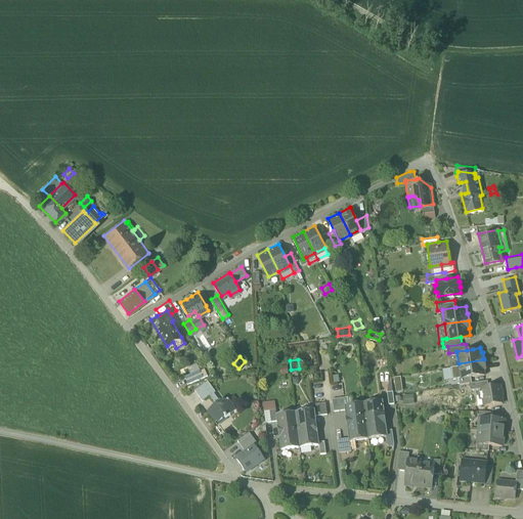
[(484,362),(484,359),(459,363),(450,364),(452,377),(459,376),(461,376),(470,374),(484,372),(483,366),(484,366),(485,366),(485,365),(484,362)]
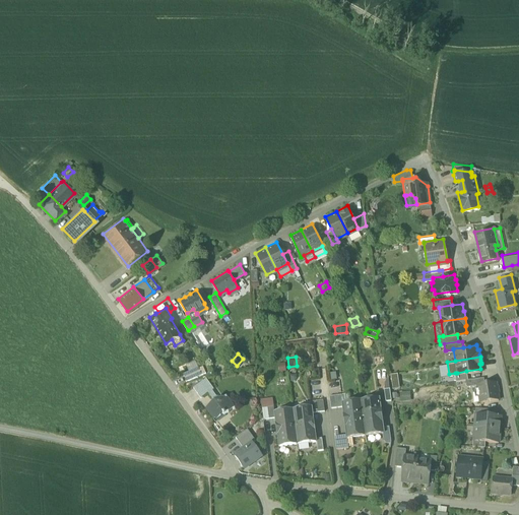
[(189,370),(198,365),(195,358),(185,362),(189,370)]
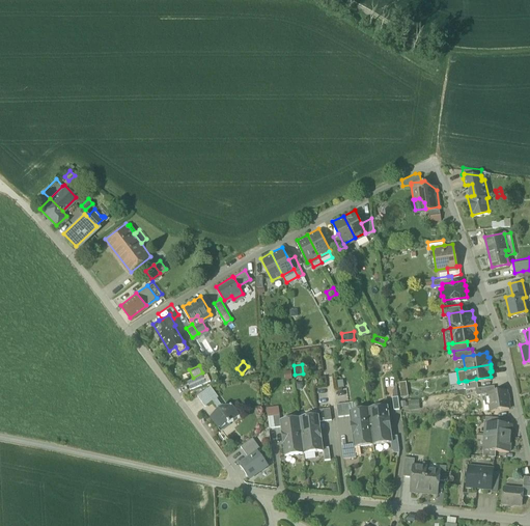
[(290,367),(283,368),(284,377),(291,376),(290,367)]
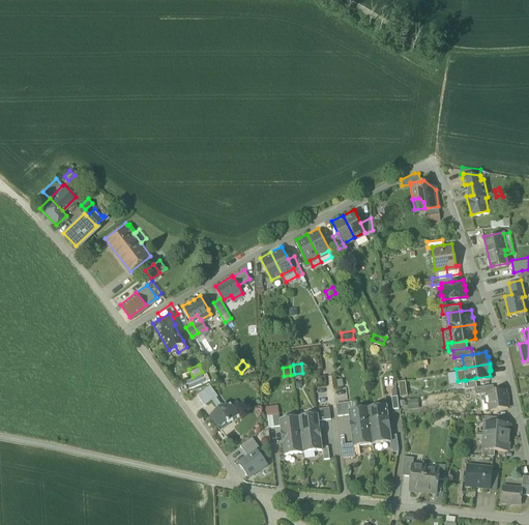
[(186,379),(189,386),(209,377),(206,370),(202,372),(193,377),(186,379)]
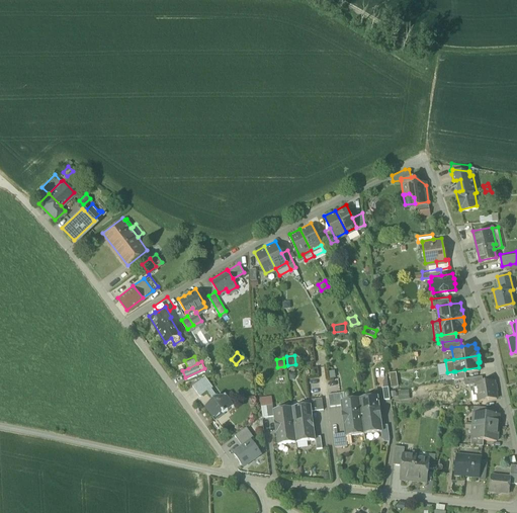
[(398,383),(396,369),(389,370),(391,385),(398,383)]
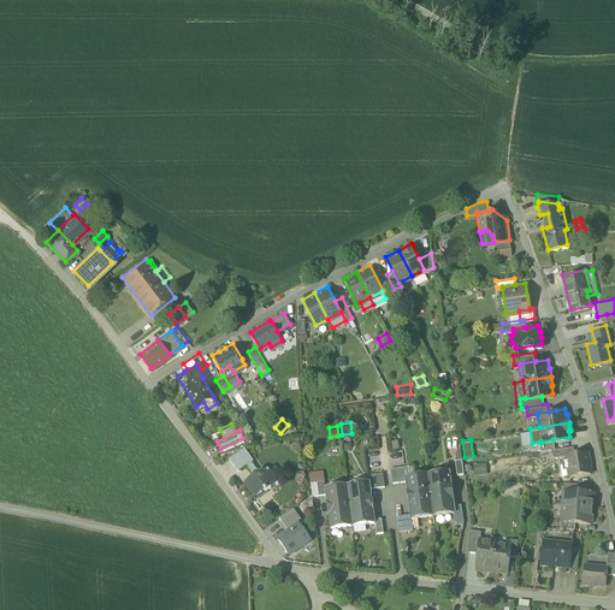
[(229,456),(237,468),(238,467),(246,462),(250,459),(253,457),(252,456),(243,444),(229,456)]
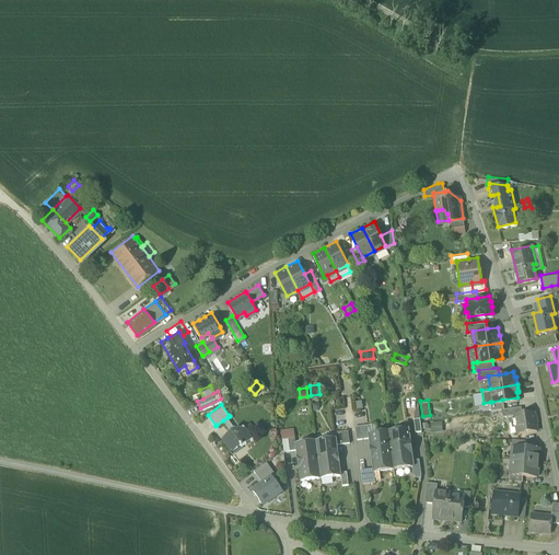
[(503,406),(501,407),(502,414),(514,413),(514,412),(522,411),(521,411),(521,404),(520,404),(503,406)]
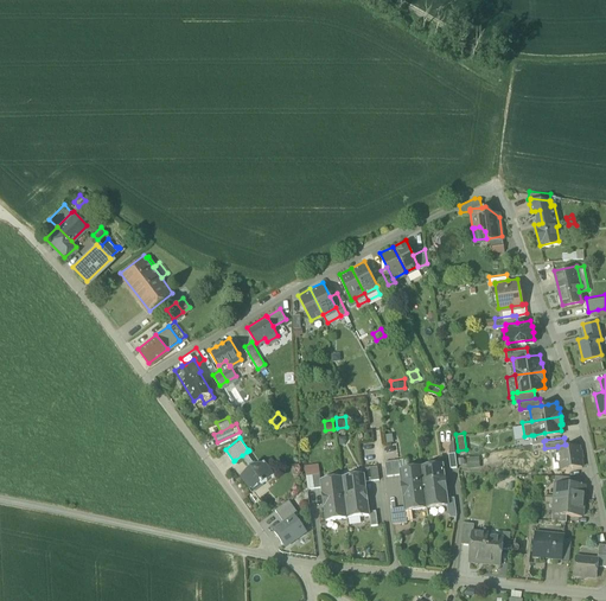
[(557,447),(560,467),(581,464),(578,442),(566,445),(557,446),(557,447)]
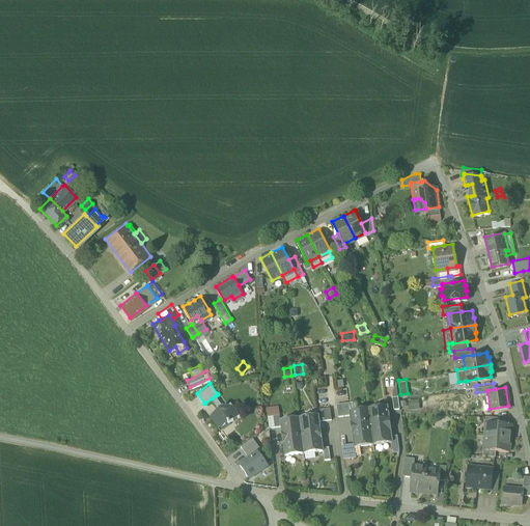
[(212,398),(218,407),(222,404),(216,395),(212,398)]
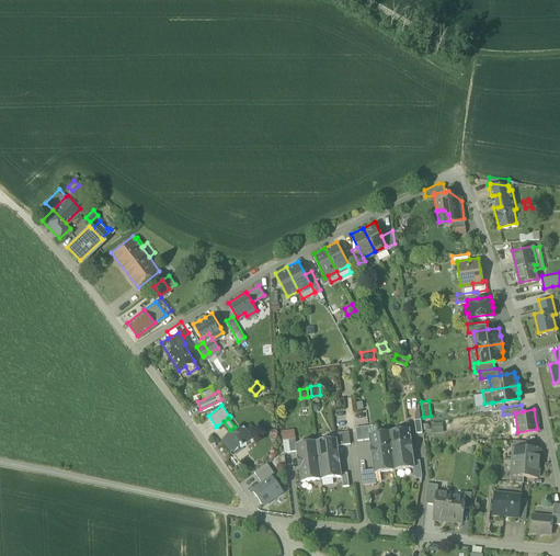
[(442,419),(430,420),(431,431),(443,430),(442,419)]
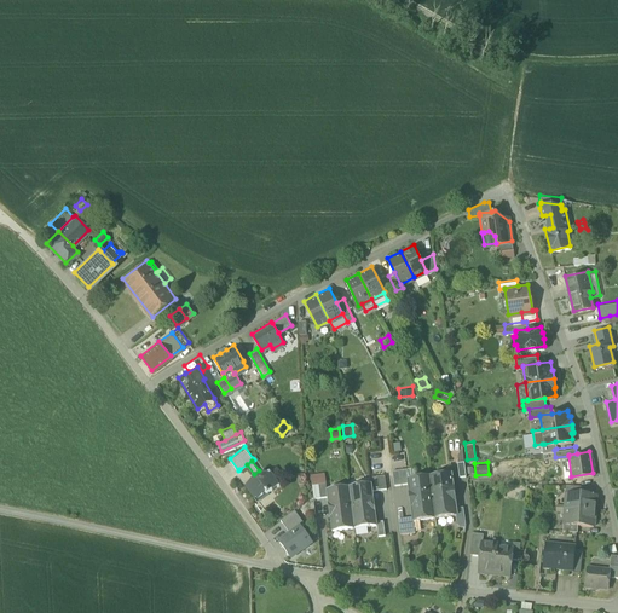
[(259,470),(254,474),(254,475),(246,481),(256,496),(265,490),(266,491),(278,481),(275,475),(281,470),(276,463),(267,469),(269,470),(263,474),(259,470)]
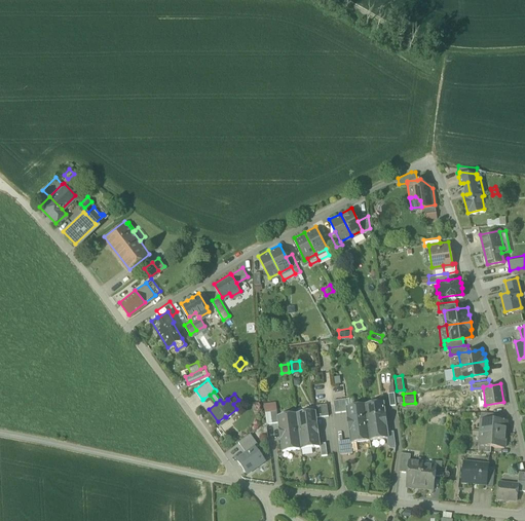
[(352,395),(345,397),(346,405),(353,404),(352,395)]
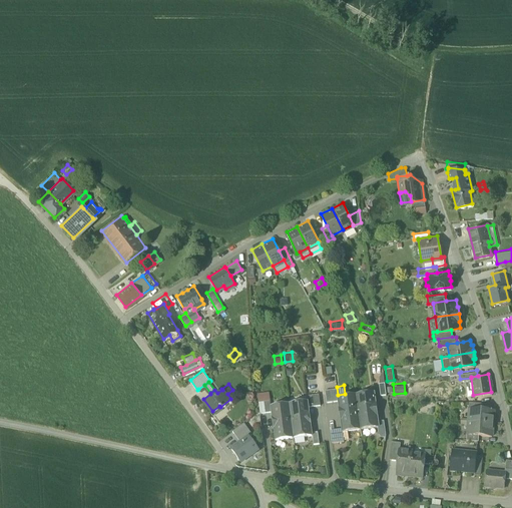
[(257,390),(258,399),(264,399),(270,398),(269,389),(257,390)]
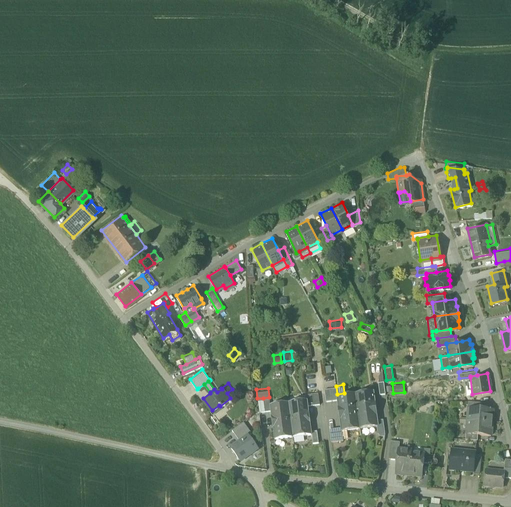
[(373,389),(355,392),(357,409),(375,406),(373,389)]
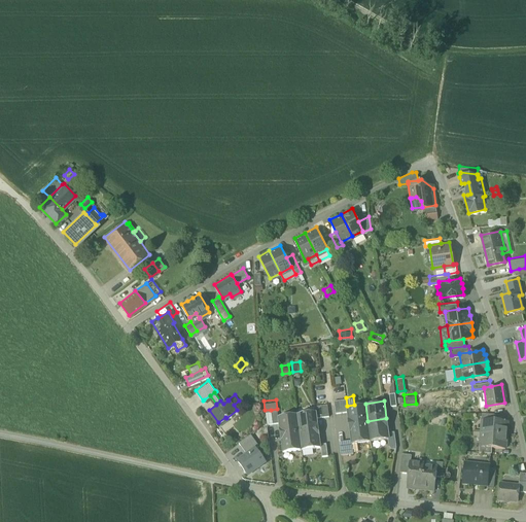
[(315,410),(316,416),(328,414),(326,403),(315,404),(315,410)]
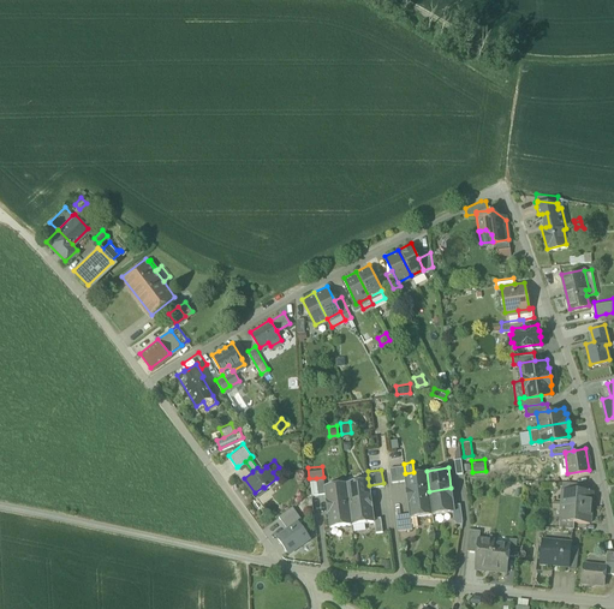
[(407,494),(429,491),(427,471),(413,472),(405,473),(405,478),(407,494)]
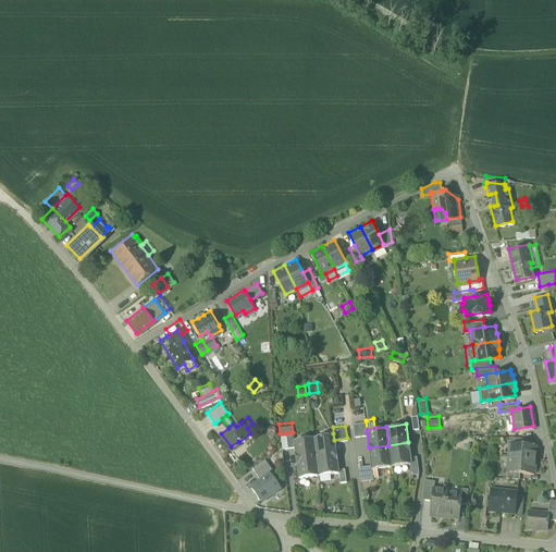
[(333,433),(313,436),(316,454),(335,452),(334,440),(333,433)]
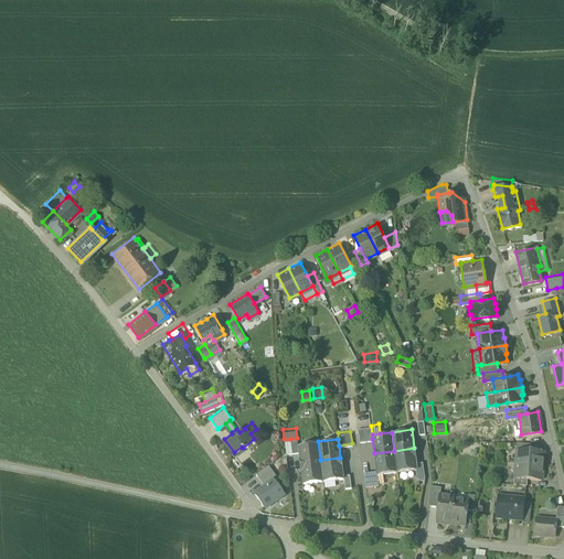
[(300,463),(320,460),(318,441),(297,444),(298,450),(300,463)]
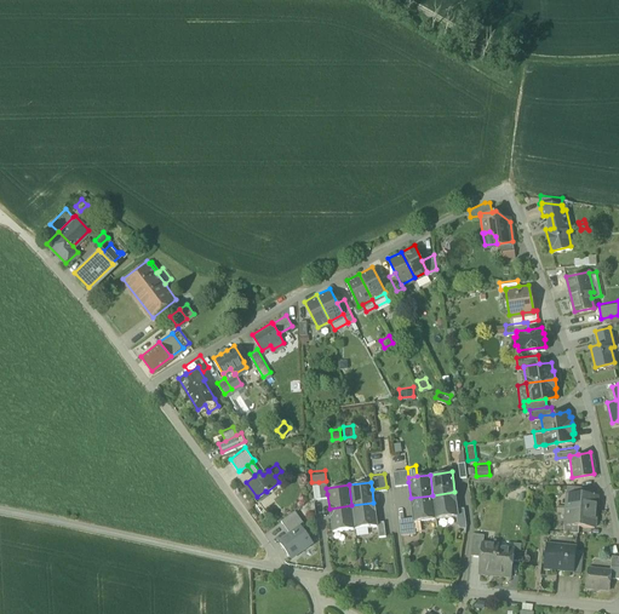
[(567,492),(566,506),(595,509),(596,493),(580,492),(567,491),(567,492)]
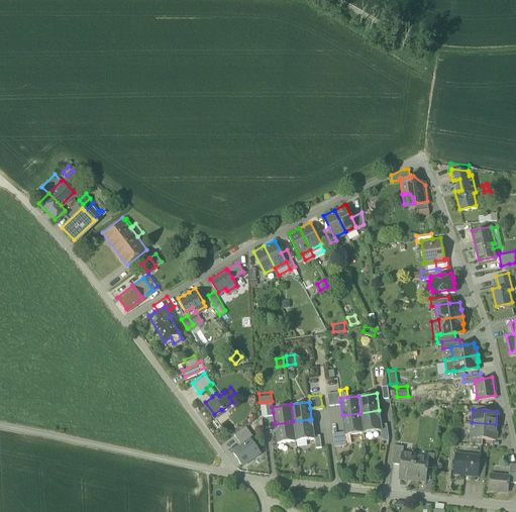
[(379,410),(360,413),(363,430),(381,428),(379,410)]
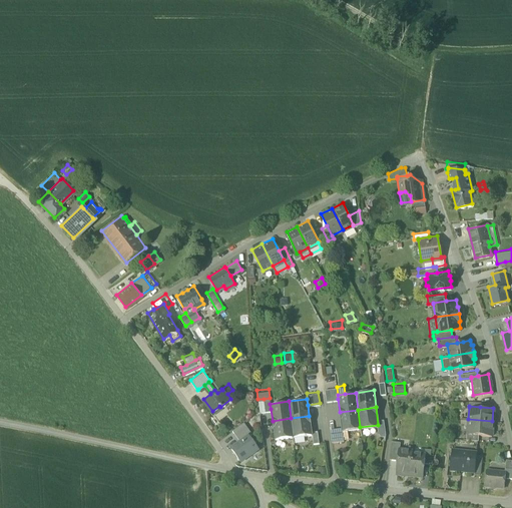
[(342,429),(360,427),(358,410),(340,412),(342,427),(342,429)]
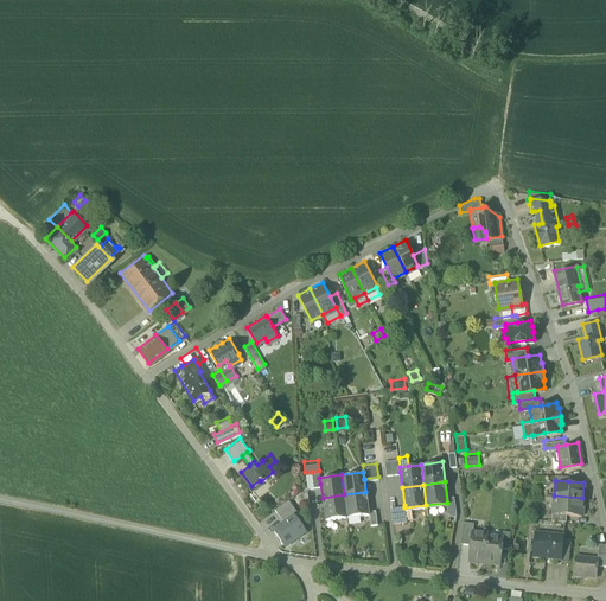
[(365,492),(344,494),(346,515),(369,512),(368,509),(365,492)]
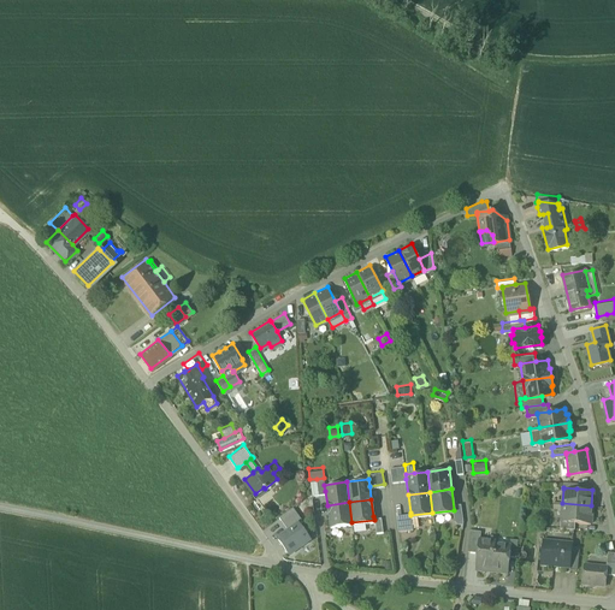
[(330,526),(352,522),(349,502),(327,505),(330,526)]
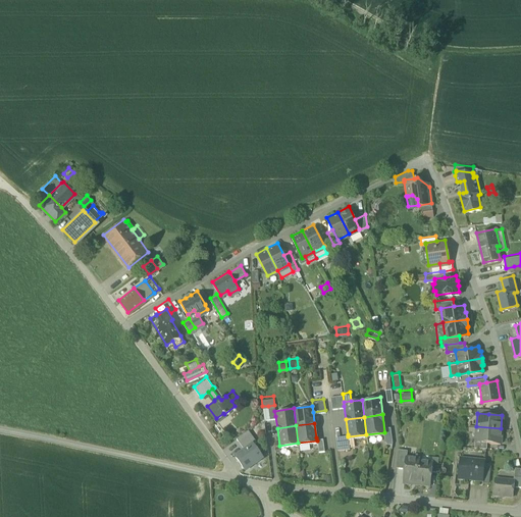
[(500,442),(501,428),(476,426),(475,440),(486,441),(500,442)]
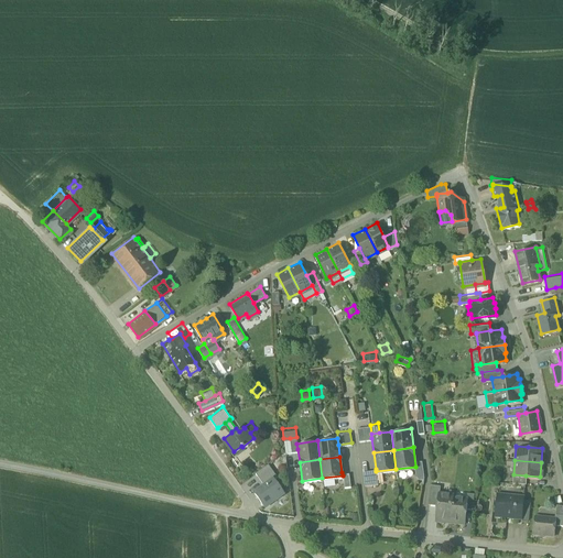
[(255,471),(263,483),(272,477),(277,474),(267,461),(255,471)]
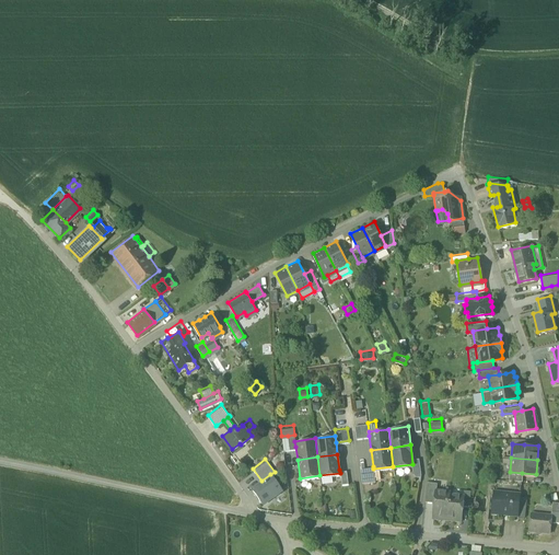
[(261,481),(252,487),(261,500),(271,494),(272,495),(279,490),(278,489),(280,487),(270,474),(261,481)]
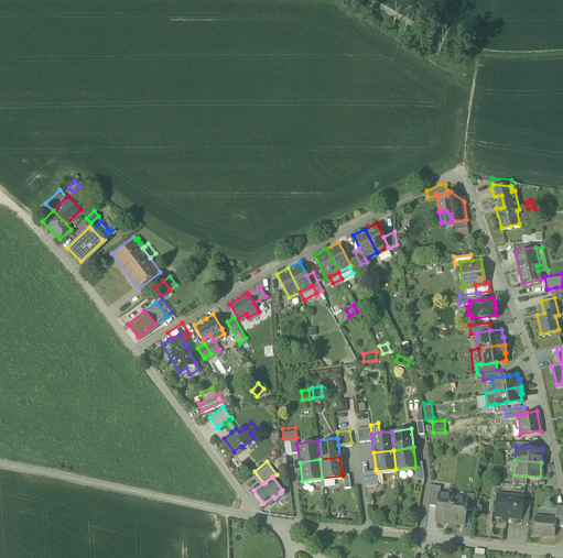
[(428,502),(437,503),(439,491),(439,490),(440,483),(430,482),(428,502)]
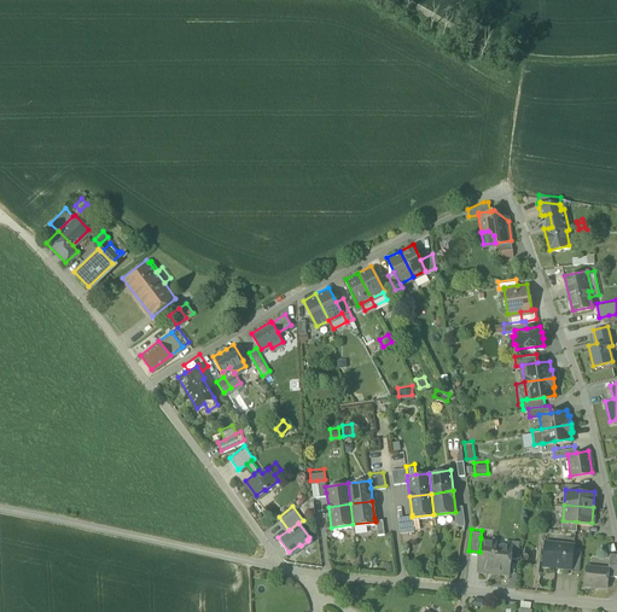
[(487,567),(493,567),(495,543),(496,541),(481,538),(479,552),(477,569),(484,570),(487,567)]
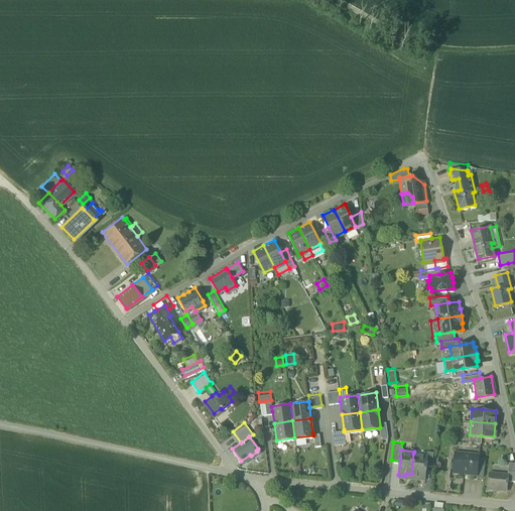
[(476,473),(477,474),(477,471),(479,455),(479,454),(454,451),(452,471),(464,472),(464,471),(467,471),(476,472),(476,473)]
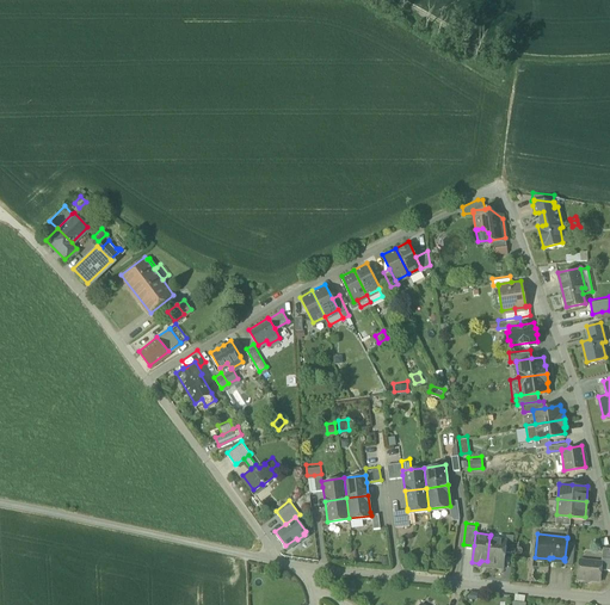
[(505,538),(490,537),(487,561),(493,562),(495,565),(503,566),(504,549),(504,548),(505,538)]
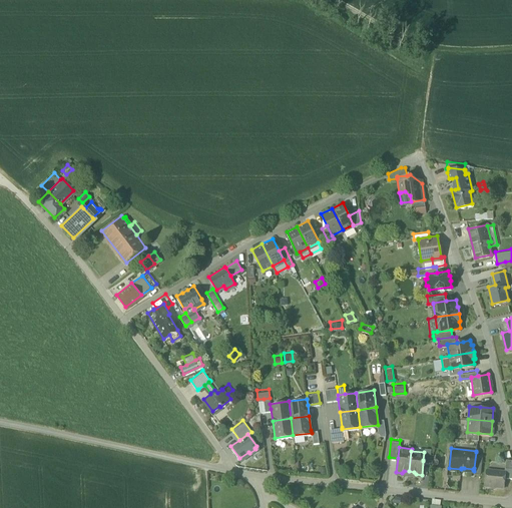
[(485,484),(503,486),(504,476),(504,470),(486,468),(485,484)]
